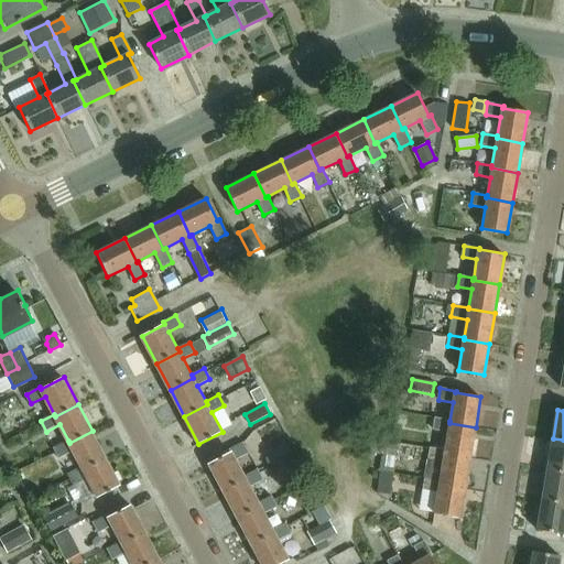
[(470,457),(476,427),(449,423),(449,421),(435,419),(433,430),(447,432),(444,451),(444,453),(470,457)]
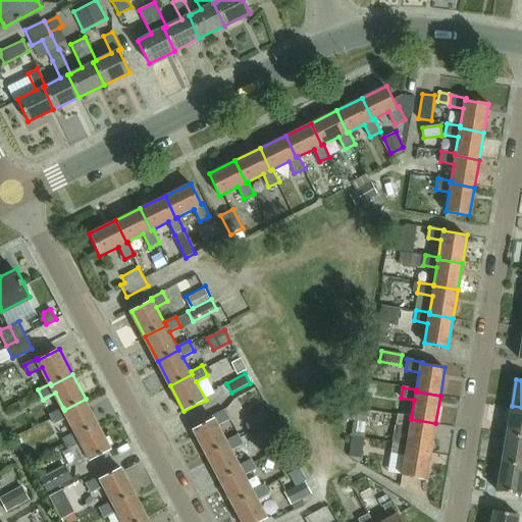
[(51,415),(55,424),(65,418),(74,434),(76,433),(77,435),(99,424),(86,399),(64,410),(63,408),(51,415)]
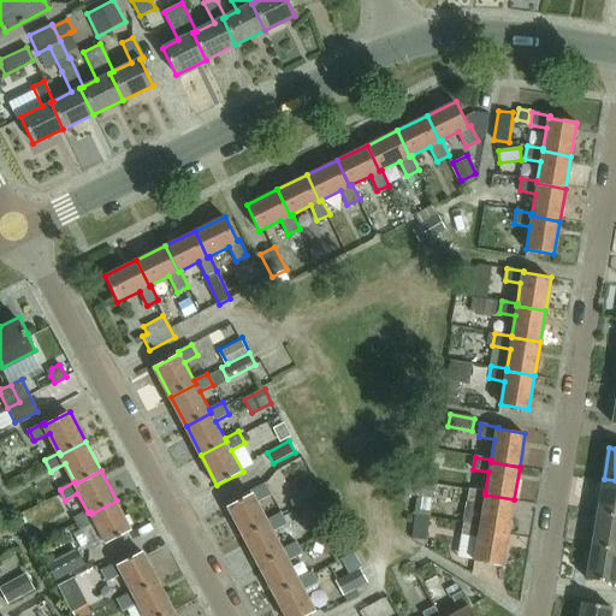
[(615,480),(604,479),(598,513),(615,514),(615,480)]
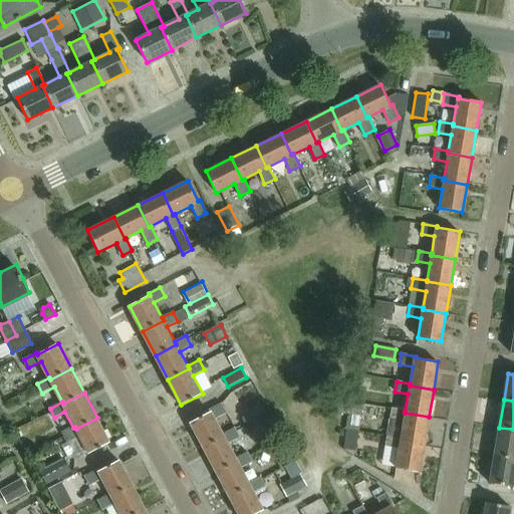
[(358,431),(362,404),(350,402),(345,429),(358,431)]
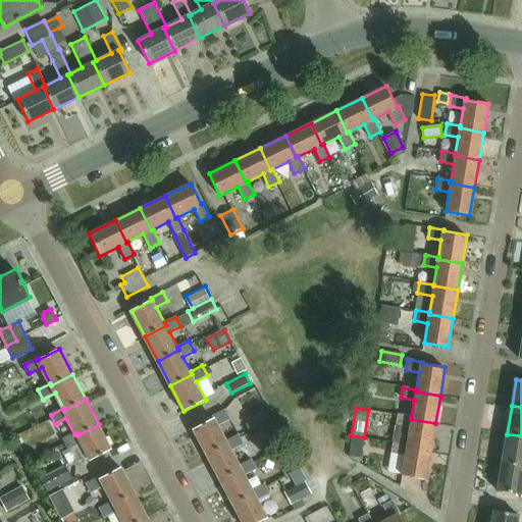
[(215,418),(194,429),(207,454),(228,442),(227,440),(219,425),(230,420),(225,410),(214,416),(215,418)]
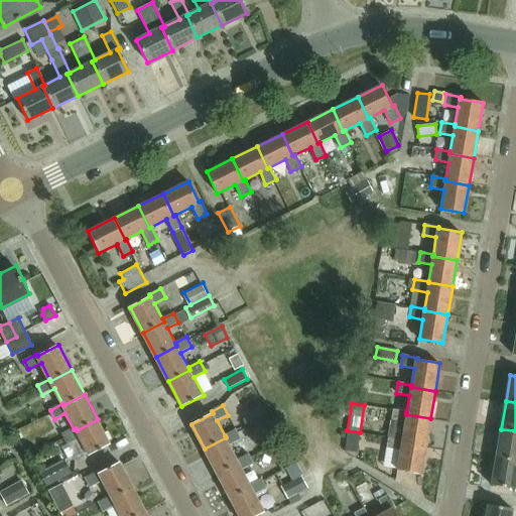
[(389,437),(402,439),(402,441),(425,445),(430,418),(406,414),(406,412),(393,410),(391,420),(390,420),(387,437),(389,437)]
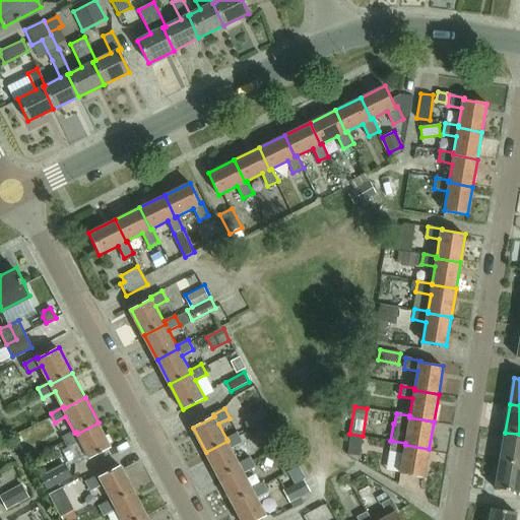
[(74,433),(63,438),(68,447),(81,441),(90,458),(112,447),(99,423),(77,434),(76,432),(74,433)]
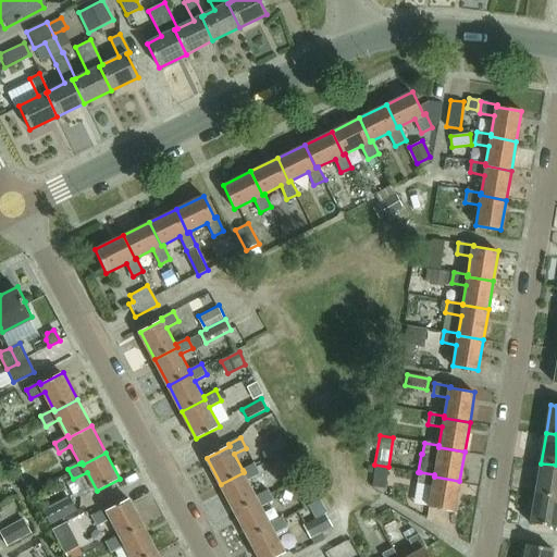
[(244,472),(221,484),(234,510),(258,498),(257,496),(248,480),(260,473),(255,463),(243,470),(244,472)]
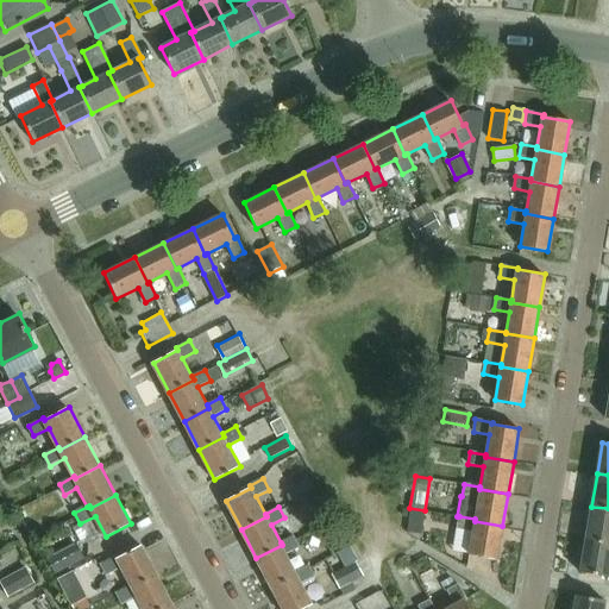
[(608,508),(591,507),(586,538),(608,541),(608,508)]
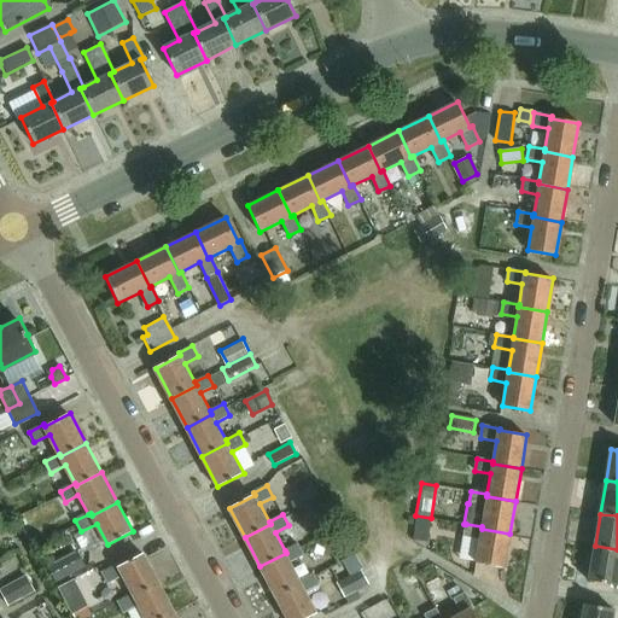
[(431,519),(417,518),(413,541),(427,542),(431,519)]
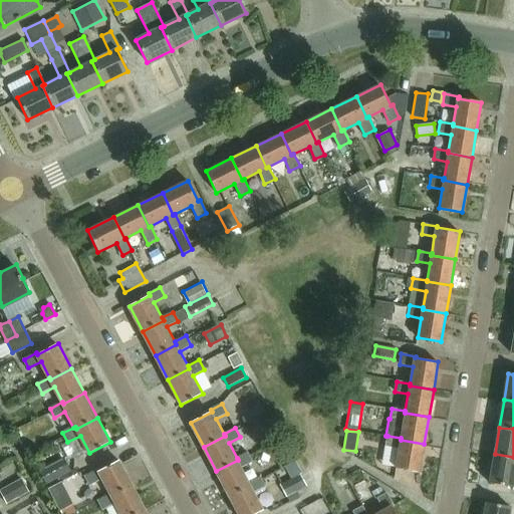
[(388,436),(386,446),(399,449),(396,468),(420,472),(424,444),(401,440),(401,438),(388,436)]
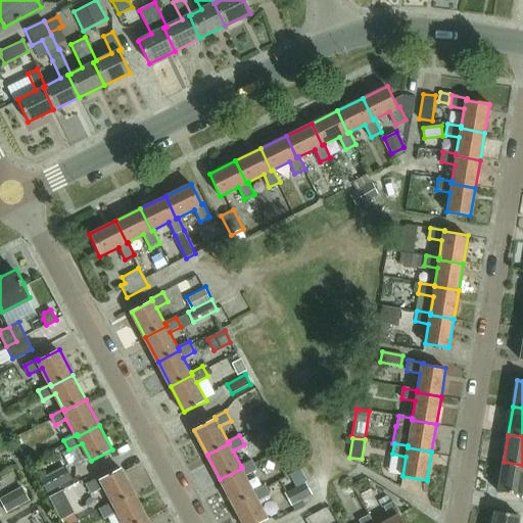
[(242,468),(220,479),(233,504),(255,492),(254,490),(246,476),(257,470),(252,460),(241,466),(242,468)]
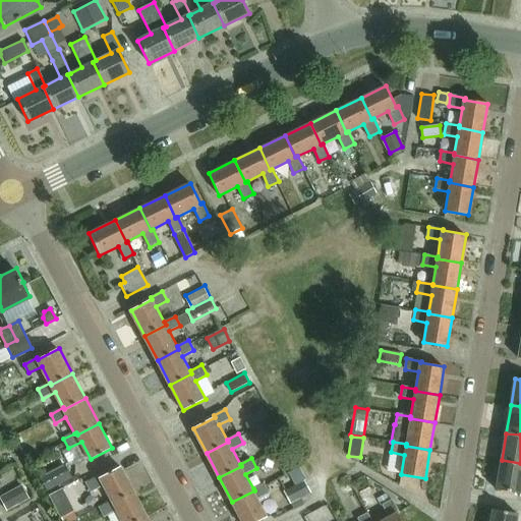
[(520,463),(502,460),(497,488),(520,493),(520,496),(520,495),(520,463)]
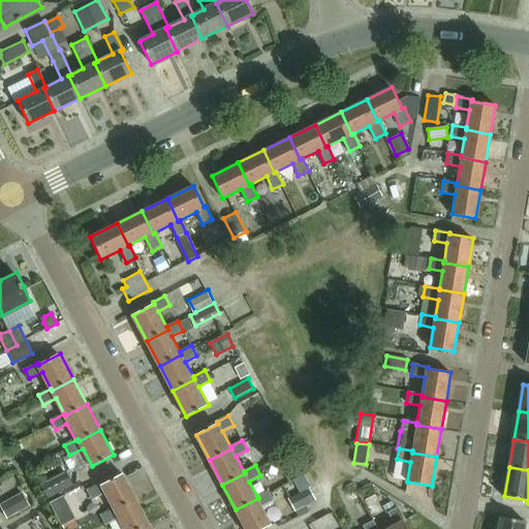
[(101,483),(88,490),(93,499),(106,492),(114,508),(115,509),(137,498),(124,473),(102,485),(101,483)]
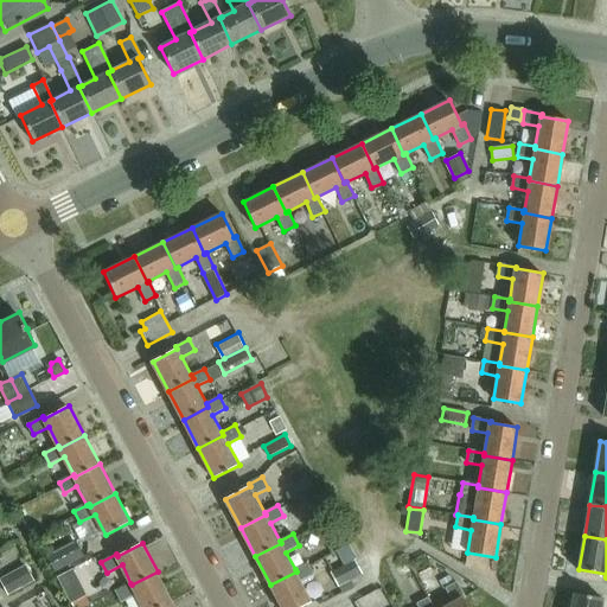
[(339,587),(351,580),(362,574),(353,558),(331,573),(339,587)]
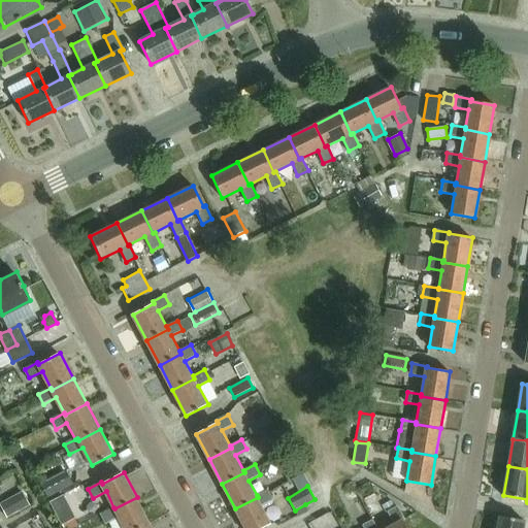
[(258,497),(235,508),(245,527),(263,527),(271,524),(262,505),(273,499),(268,489),(257,495),(258,497)]
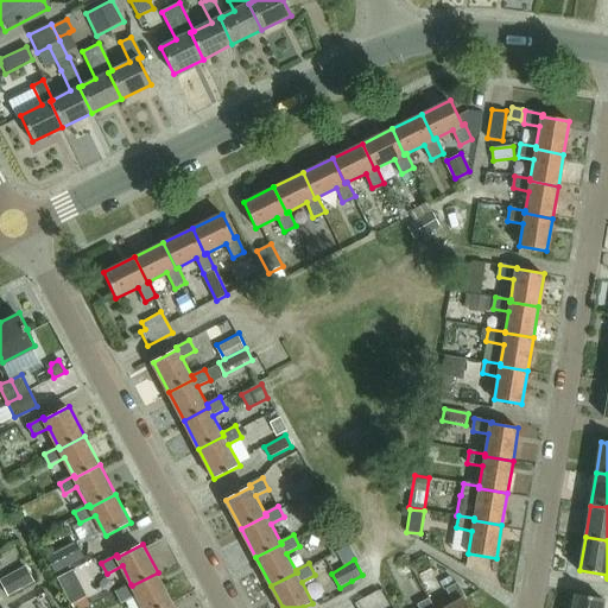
[(410,564),(399,570),(403,578),(415,571),(410,564)]
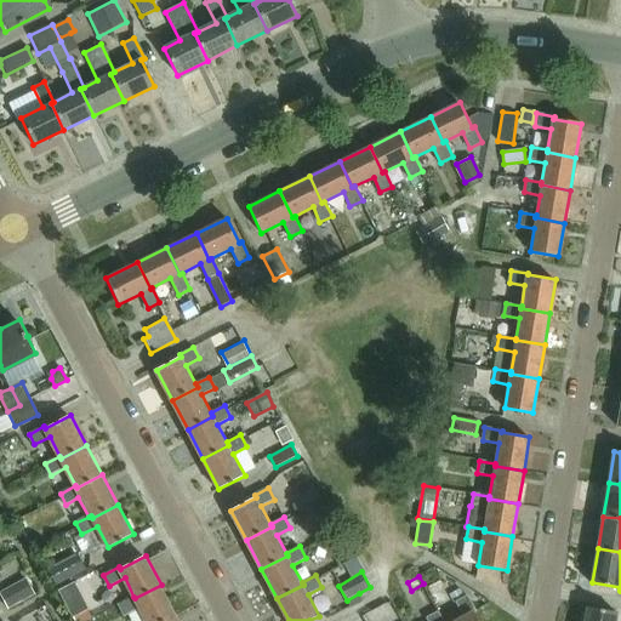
[(1,593),(10,608),(34,594),(26,579),(1,593)]
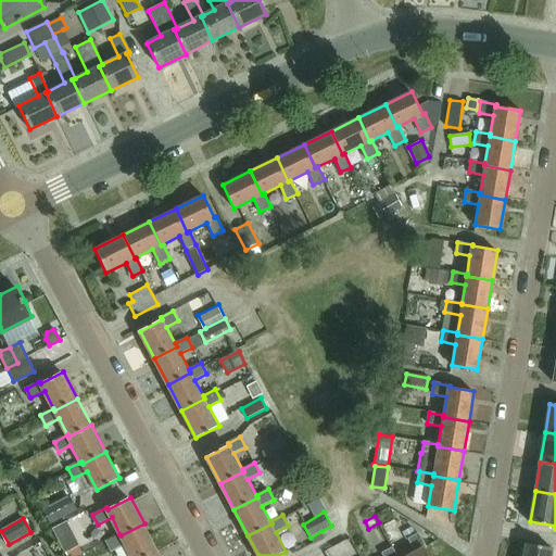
[(74,546),(62,523),(52,528),(64,552),(74,546)]
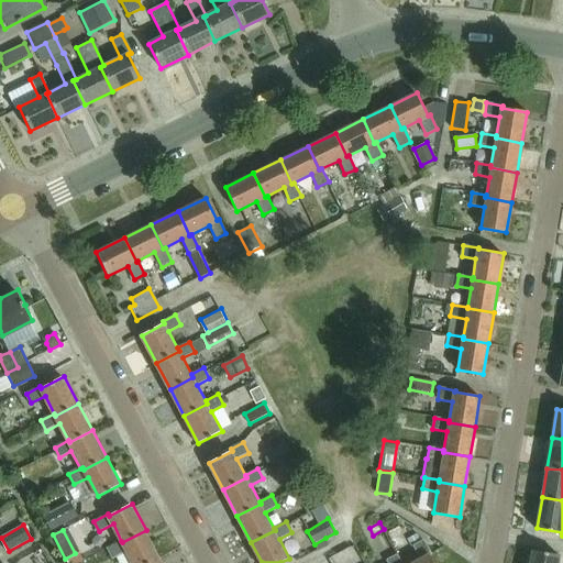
[(121,541),(108,548),(112,558),(127,550),(133,562),(148,562),(159,558),(146,530),(122,542),(121,541)]
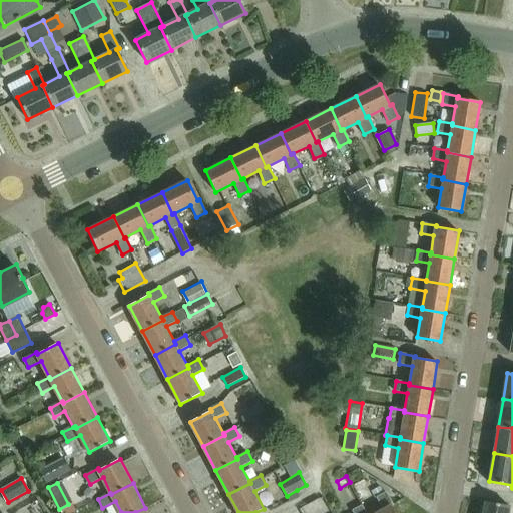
[(297,490),(287,496),(291,503),(301,497),(297,490)]
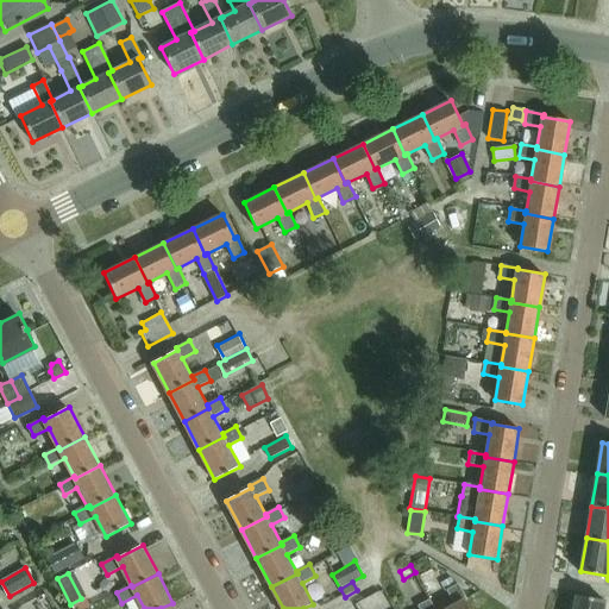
[(446,608),(470,608),(465,601),(468,600),(459,584),(447,590),(456,604),(446,608)]
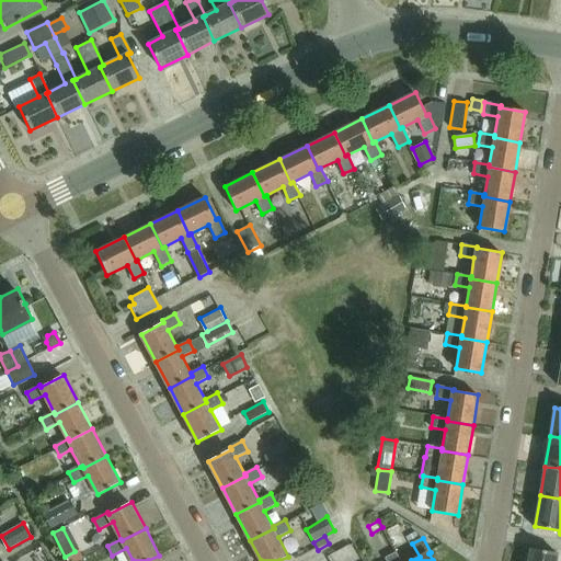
[(556,560),(558,553),(531,549),(528,560),(556,560)]
